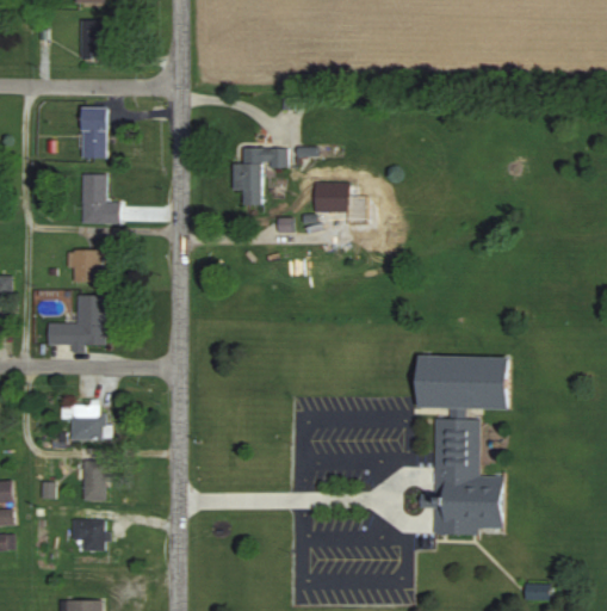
[(81,59),(105,60),(106,20),(81,19),(81,59)]
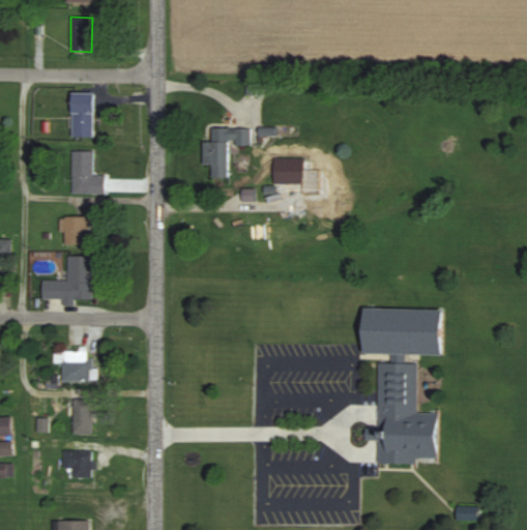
[(93,92),(70,93),(70,138),(93,137),(93,92)]
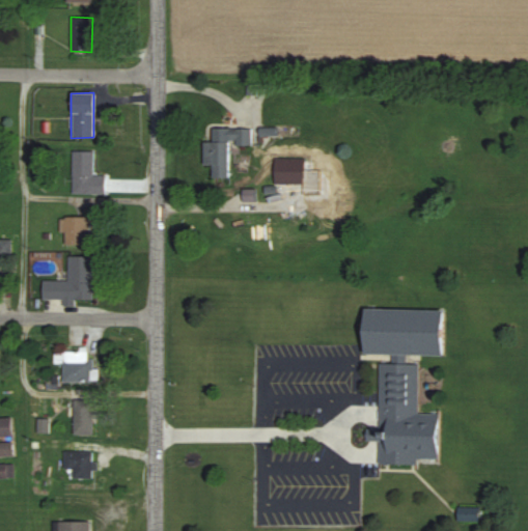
[(227,178),(227,144),(251,144),(251,129),(212,129),(212,142),(203,142),(202,165),(212,166),(212,178),(227,178)]
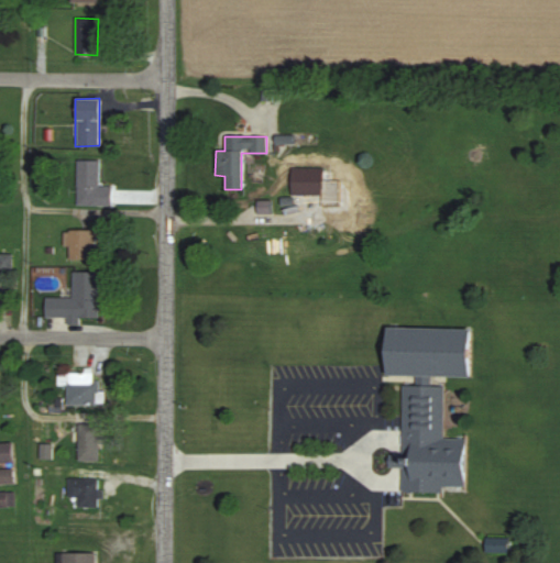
[(98,161),(76,161),(76,196),(94,196),(94,205),(111,205),(111,186),(98,185),(98,161)]
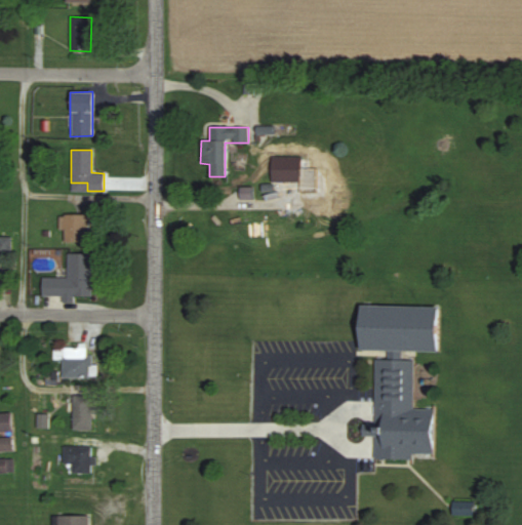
[(300,182),(300,157),(270,157),(271,183),(300,182)]
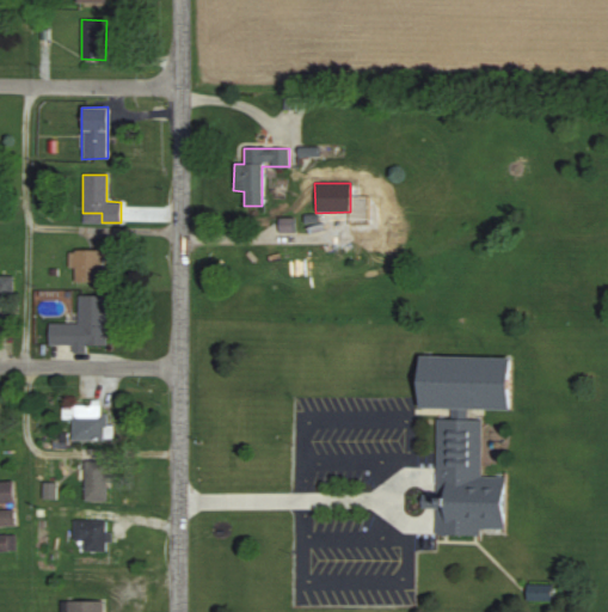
[(102,282),(103,251),(68,251),(68,269),(75,269),(74,282),(102,282)]
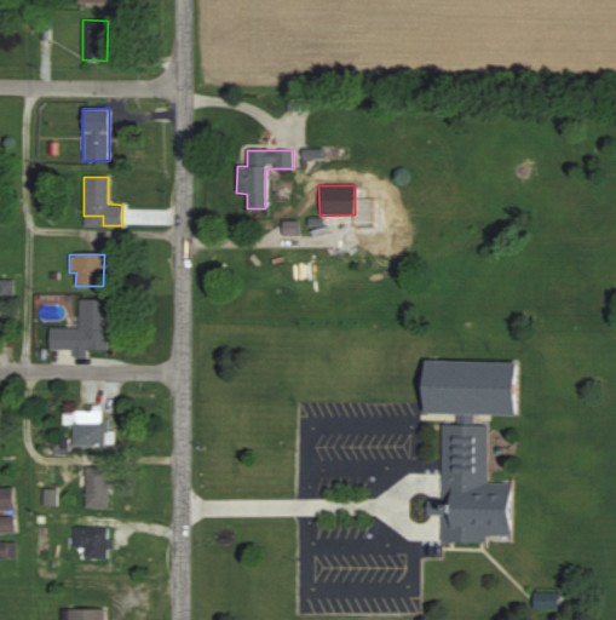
[(50,328),(50,350),(74,350),(74,357),(86,357),(87,350),(108,350),(109,299),(80,299),(79,328),(50,328)]
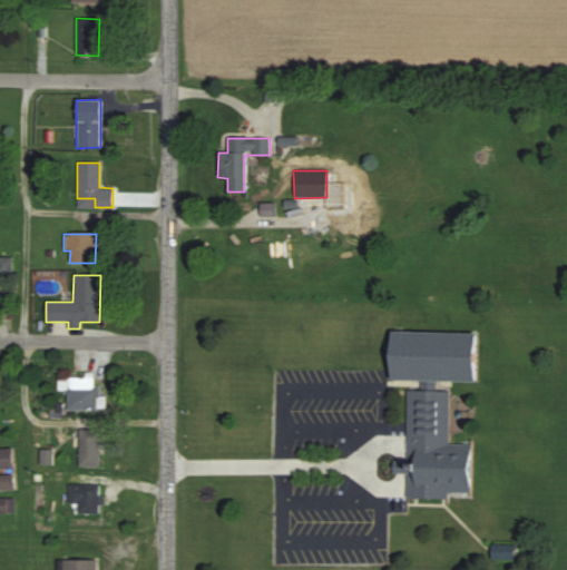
[(478,334),(393,332),(392,380),(477,383),(478,334)]
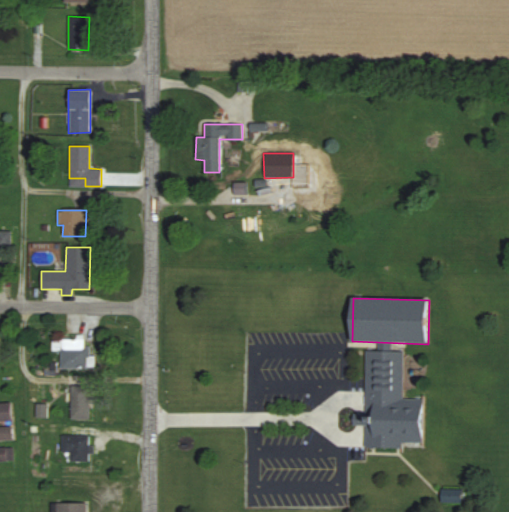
[(51,339),(51,351),(59,351),(60,369),(92,368),(92,347),(84,347),(84,339),(51,339)]
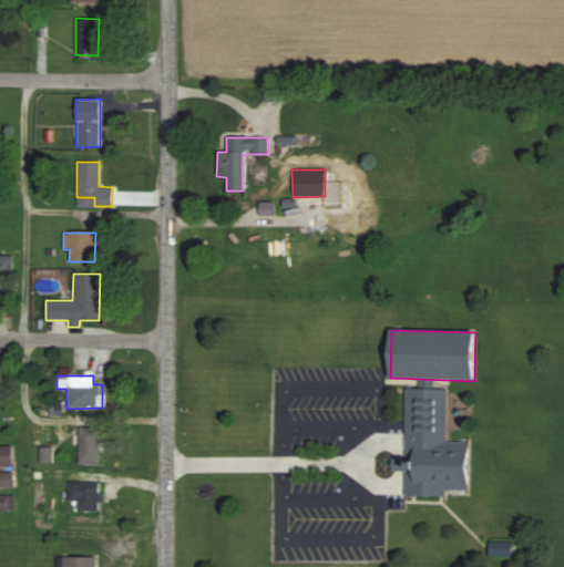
[(447,389),(404,389),(403,460),(391,460),(391,471),(403,471),(403,496),(444,496),(444,490),(469,491),(470,442),(445,442),(447,389)]
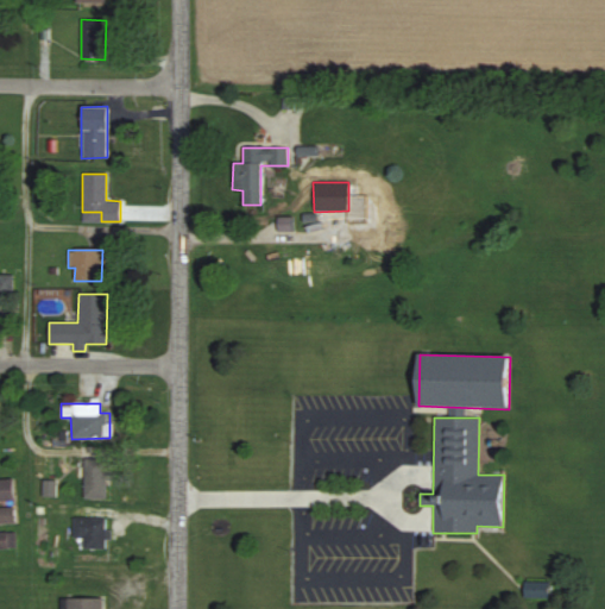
[(83,500),(106,500),(107,459),(83,459),(83,500)]
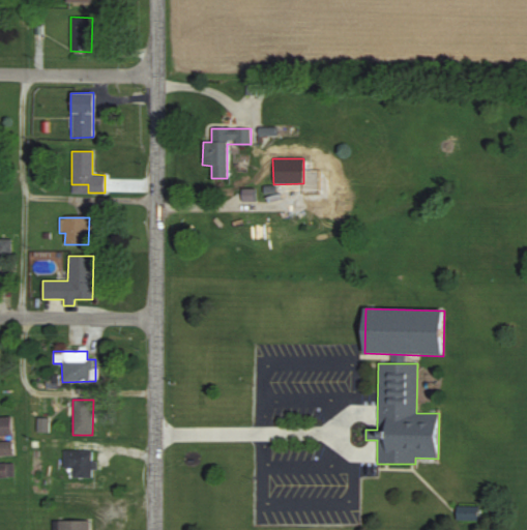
[(36,433),(49,434),(49,418),(36,418),(36,433)]
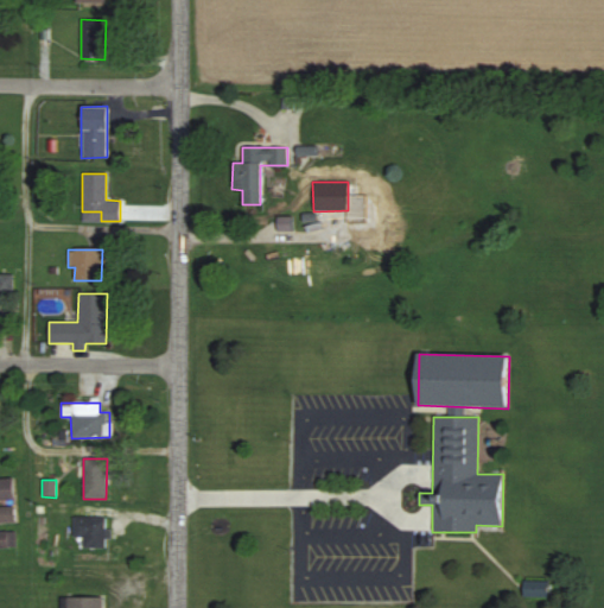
[(82,548),(106,549),(107,518),(74,517),(72,537),(83,537),(82,548)]
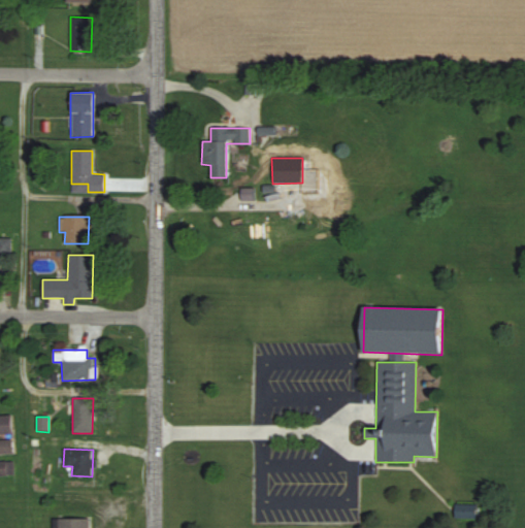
[(0,476),(12,476),(12,462),(0,462),(0,476)]
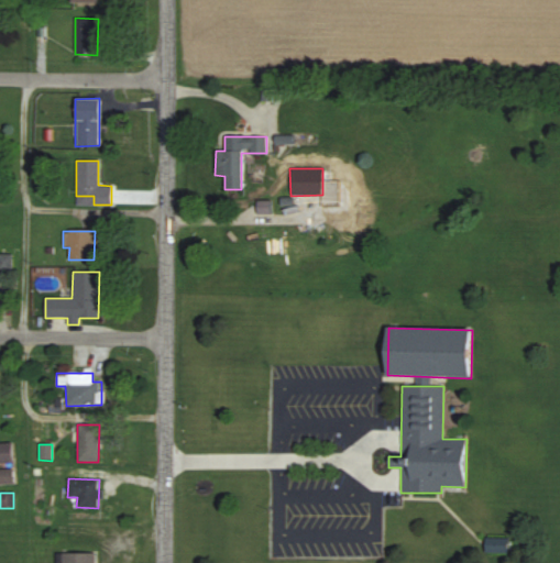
[(485,553),(508,553),(508,539),(485,538),(485,553)]
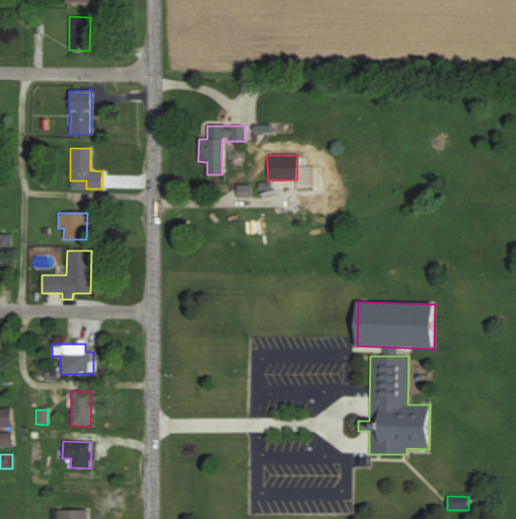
[(87,518),(87,510),(51,510),(51,518),(87,518)]
